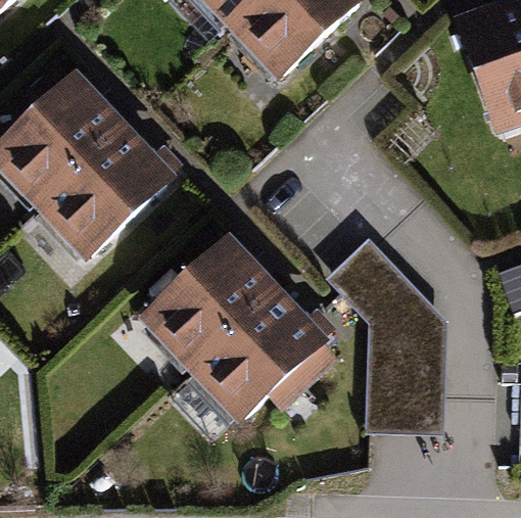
[(218,0),(240,24),(266,0),(218,0)]
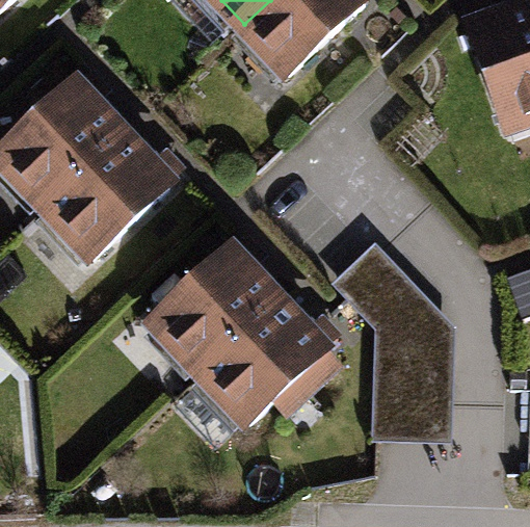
[(270,0),(244,24),(299,81),(379,5),(374,0),(270,0)]
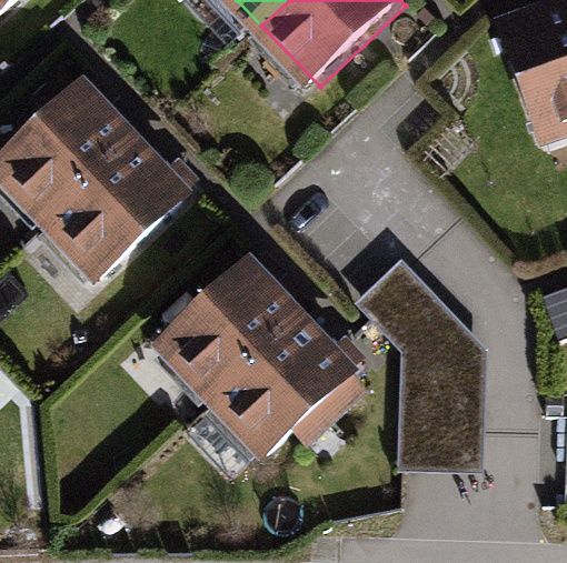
[(566,134),(566,0),(543,0),(494,19),(543,144),(566,134)]
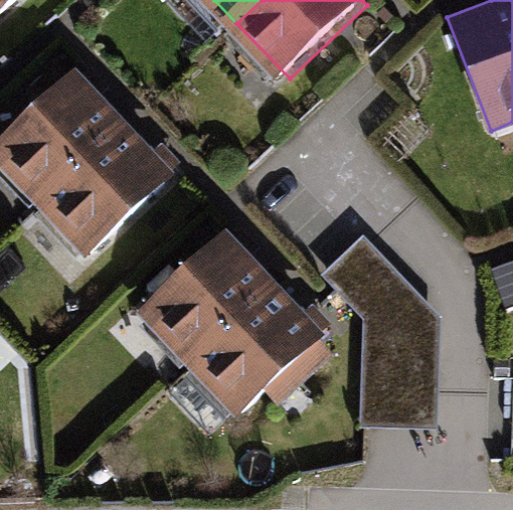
[(81,66),(0,138),(0,175),(29,208),(129,119),(81,66)]
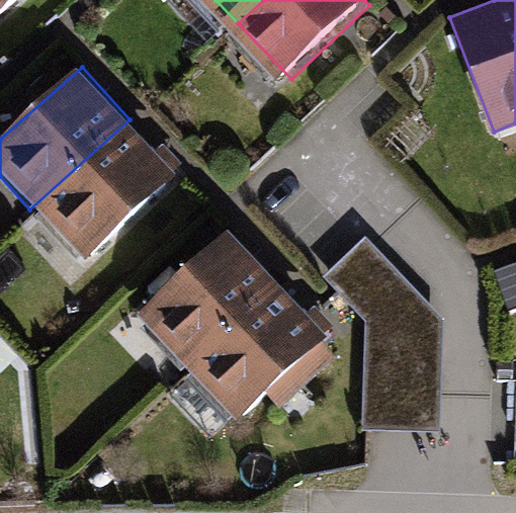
[(130,119),(29,209),(77,262),(177,173),(130,119)]
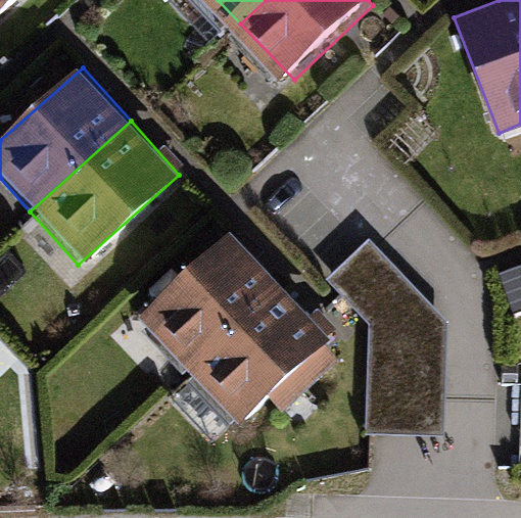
[(194,371),(278,289),(226,237),(143,320),(194,371)]
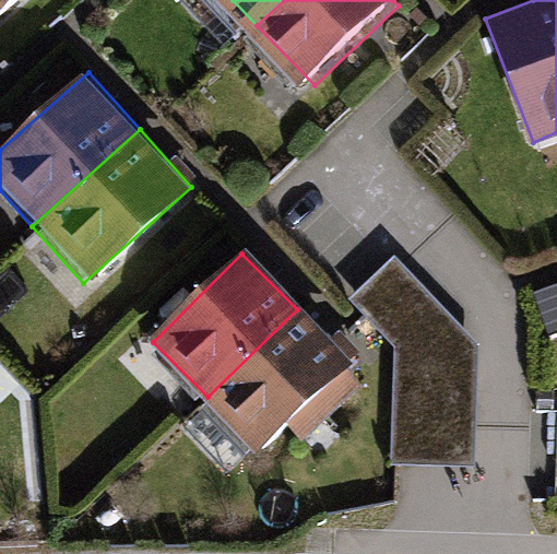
[(392,256),(347,297),(392,345),(391,467),(431,467),(474,466),(477,344),(455,322),(392,256)]
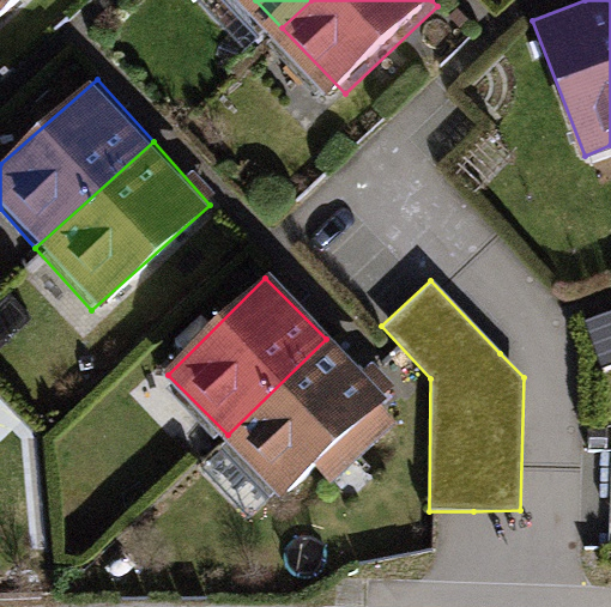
[(289,496),(386,400),(326,339),(228,435),(289,496)]
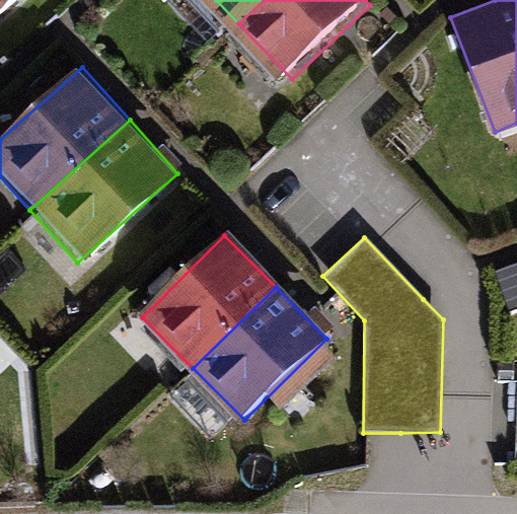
All buildings are outlined.
